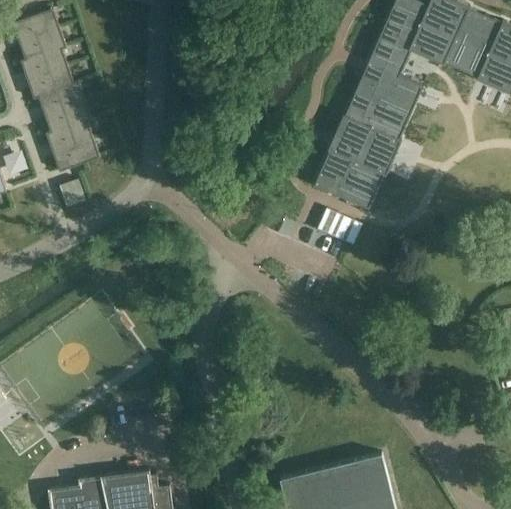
[(0,3),(4,14),(41,0),(0,0),(0,3)]
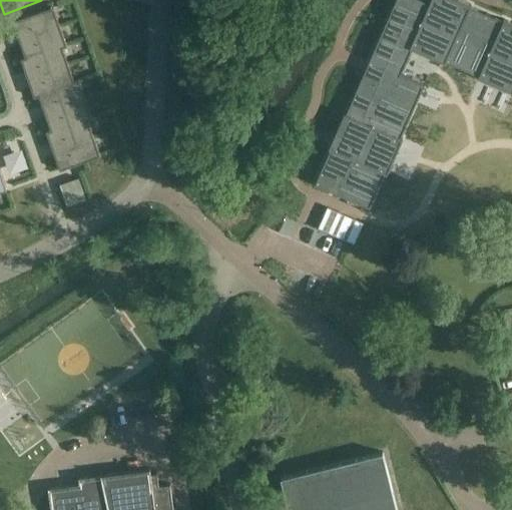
[(329,151),(314,186),(369,210),(384,175),(386,176),(401,140),(400,139),(423,87),(400,77),(411,51),(445,65),(445,64),(478,78),(477,79),(511,95),(511,25),(502,22),(502,23),(469,9),(470,7),(467,6),(457,1),(453,0),(430,0),(428,6),(415,0),(395,0),(345,116),(343,115),(334,137),(329,148),(328,151),(329,151)]
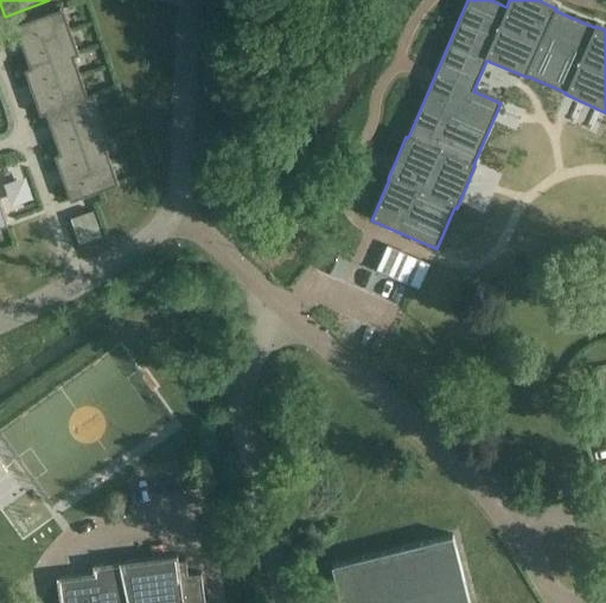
[(119,185),(110,161),(103,142),(109,140),(93,94),(87,96),(72,56),(77,55),(61,8),(13,26),(29,69),(23,70),(39,116),(45,114),(52,135),(59,154),(53,156),(70,203),(119,185)]
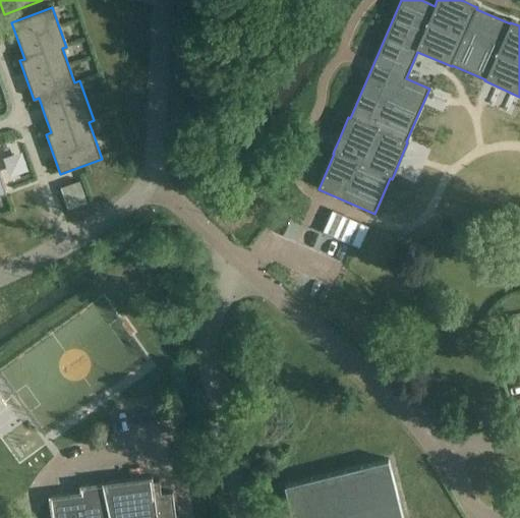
[(78,183),(59,190),(67,213),(87,206),(78,183)]
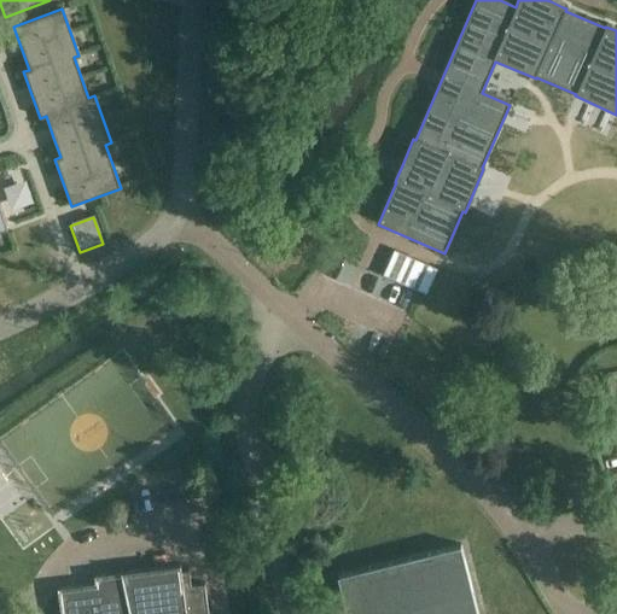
[(394,253),(383,278),(421,294),(425,297),(436,273),(394,253)]
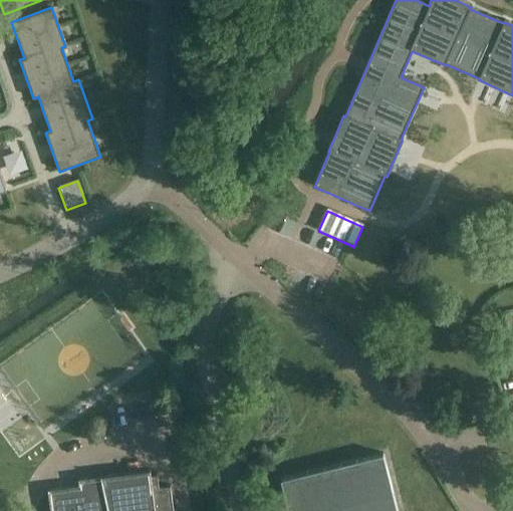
[(395,510),(382,457),(293,479),(280,482),(287,510),(395,510)]
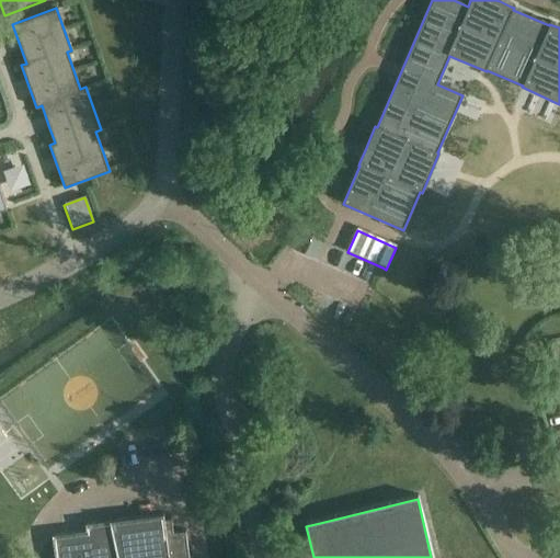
[(189,557),(185,533),(172,534),(170,520),(163,521),(162,515),(86,525),(86,533),(53,537),(55,557),(189,557)]
